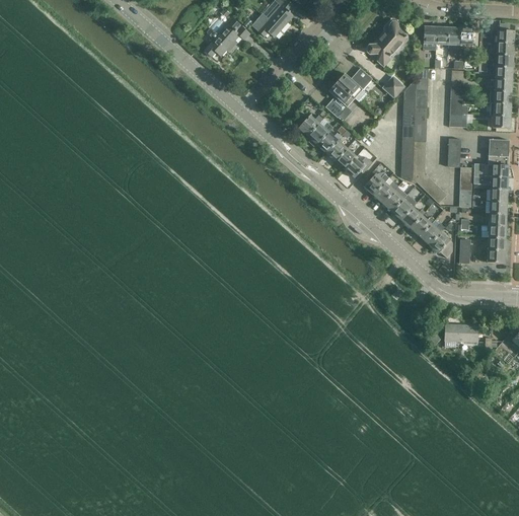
[(290,10),(295,4),(290,0),(277,0),(282,4),(270,17),(263,11),(252,23),(265,34),(269,29),(275,34),(294,13),(290,10)]
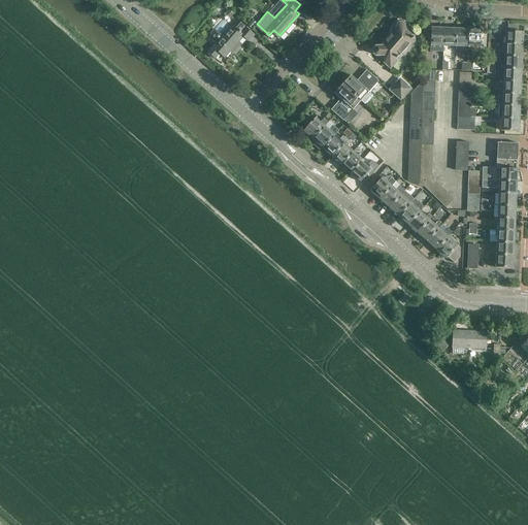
[(229,7),(225,11),(230,17),(234,11),(229,7)]
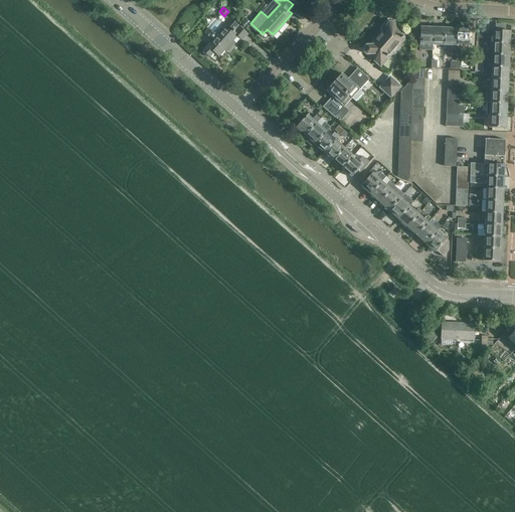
[(224,21),(226,22),(217,31),(216,30),(214,31),(212,29),(208,33),(212,37),(203,48),(210,54),(214,49),(219,53),(225,47),(227,49),(235,41),(232,39),(237,33),(242,37),(248,32),(243,28),(229,15),(224,21)]
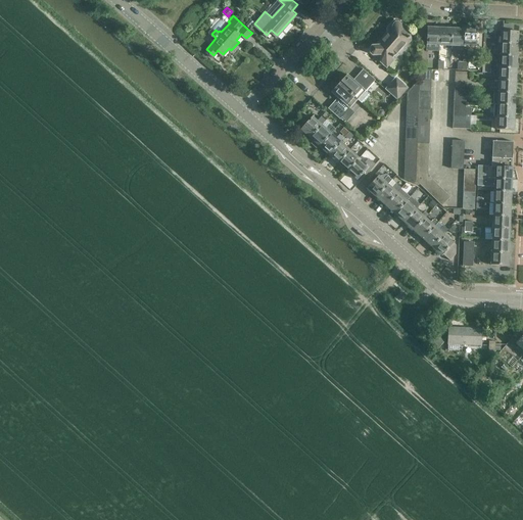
[(250,17),(246,22),(249,26),(254,20),(250,17)]
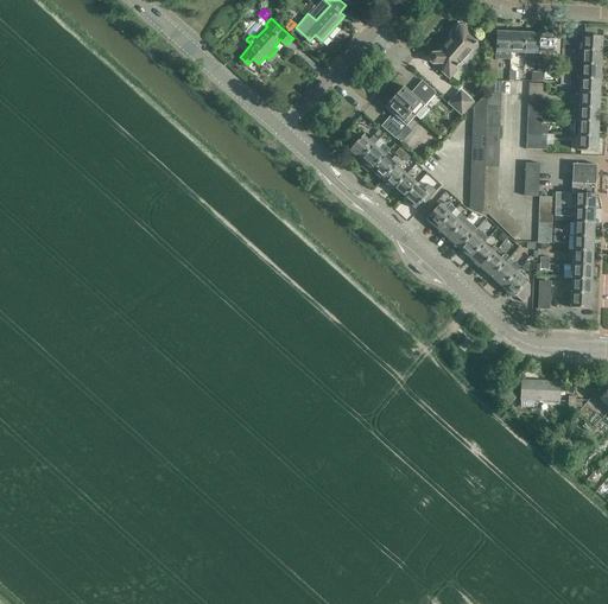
[(473,29),(463,20),(458,21),(451,30),(451,33),(436,50),(432,51),(434,61),(443,61),(444,70),(448,69),(453,74),(464,61),(468,62),(474,55),(473,51),(477,45),(477,36),(472,32),(473,29)]
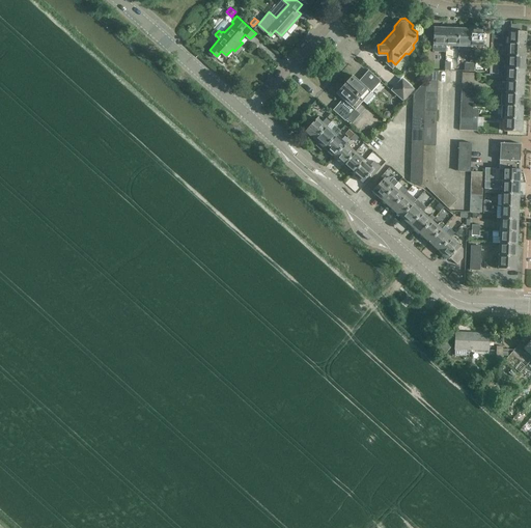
[(470,25),(466,25),(465,26),(465,27),(459,27),(458,44),(458,48),(471,49),(471,45),(472,28),(471,28),(471,26),(470,25)]
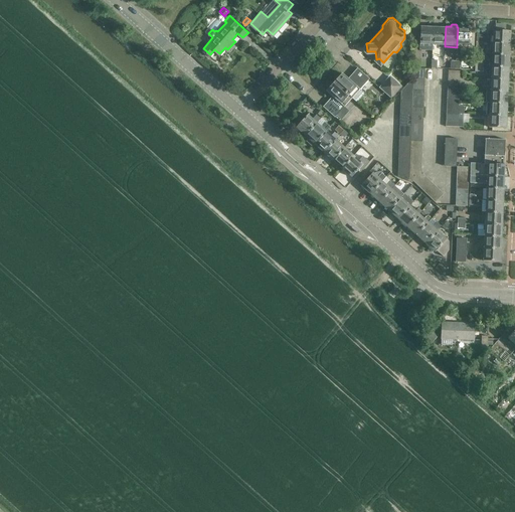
[(420,41),(433,42),(434,26),(421,25),(420,41)]
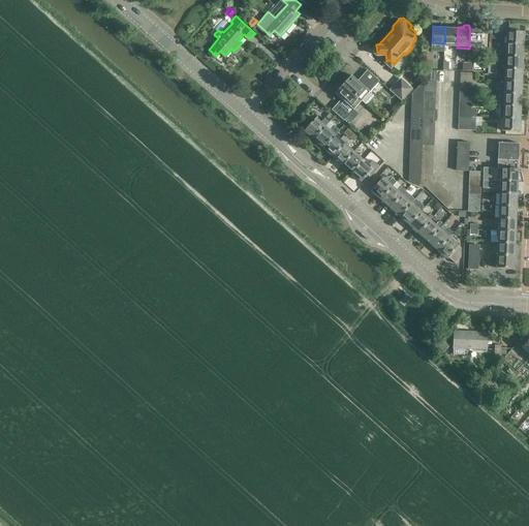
[(458,27),(445,27),(444,43),(457,43),(458,27)]
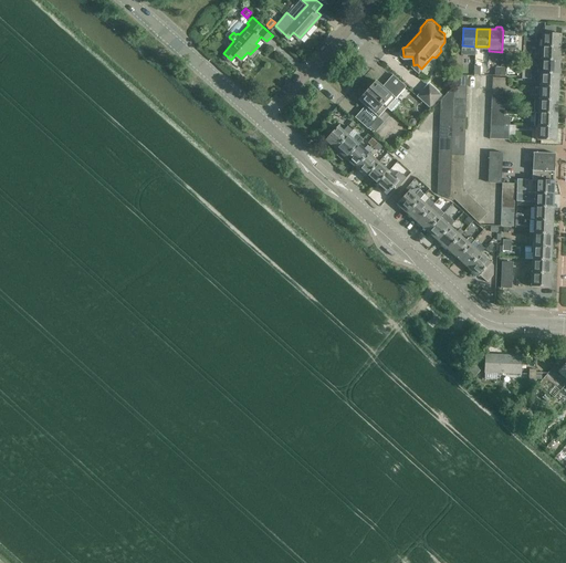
[(516,30),(503,30),(502,48),(514,48),(514,51),(522,52),(522,31),(516,31),(516,30)]
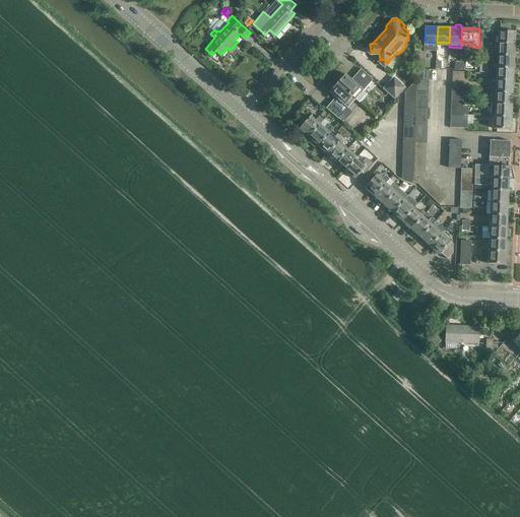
[(499,28),(499,41),(515,42),(515,28),(499,28)]
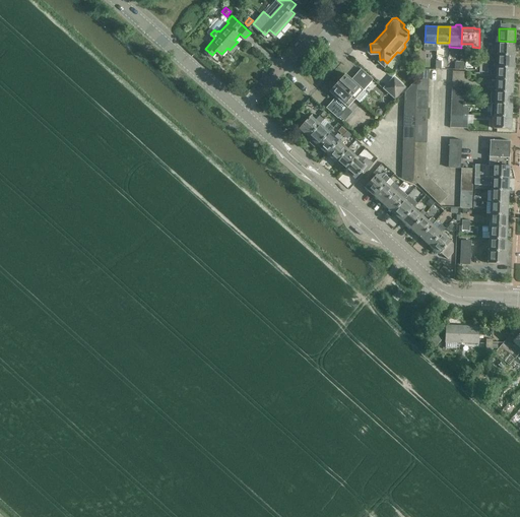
[(515,42),(499,41),(498,53),(514,54),(515,42)]
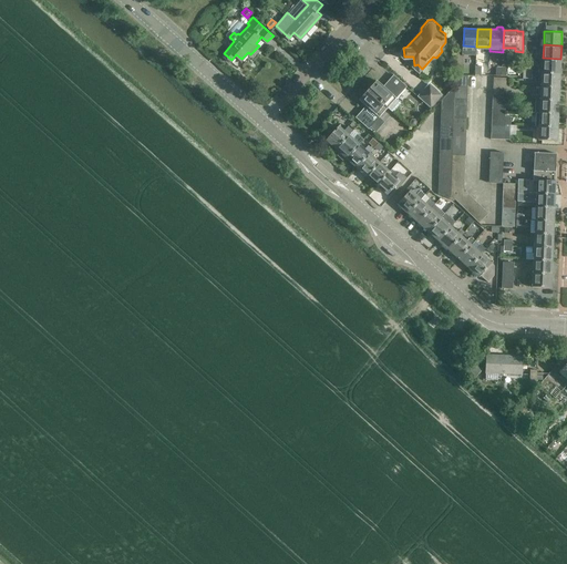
[(560,59),(543,58),(542,71),(560,72),(560,59)]
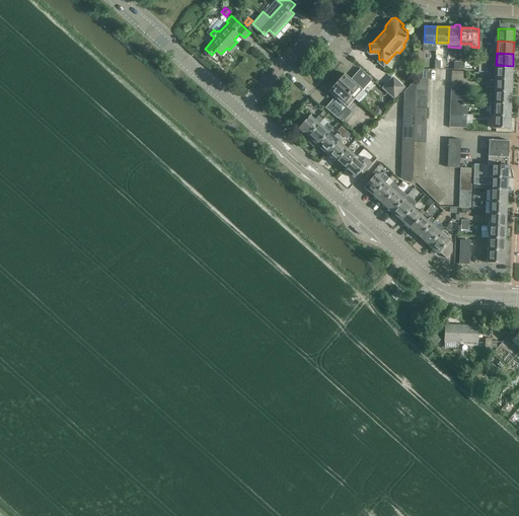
[(435,56),(433,63),(441,65),(442,58),(435,56)]
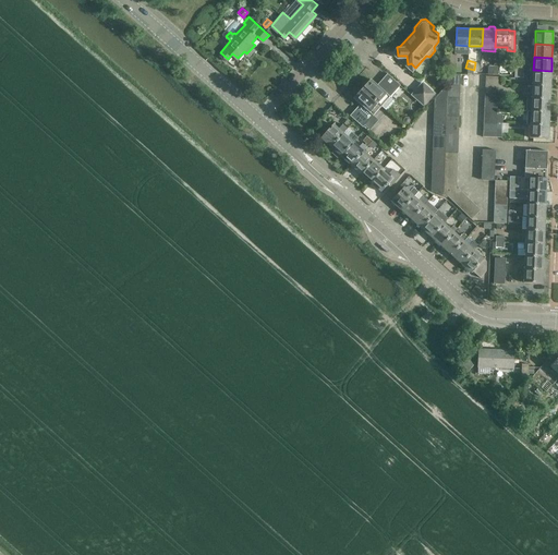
[(552,71),(533,70),(533,83),(550,84),(552,71)]
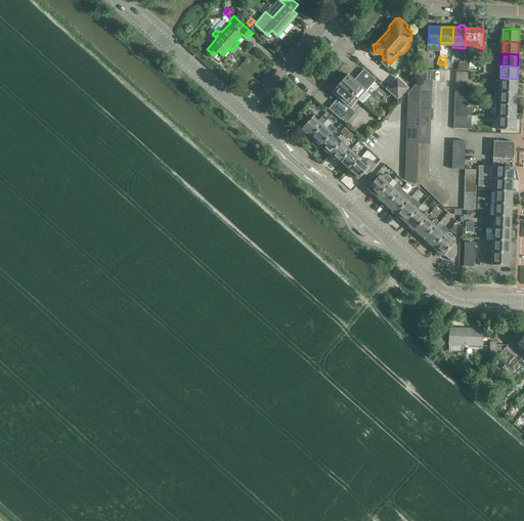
[(366,88),(376,77),(364,67),(354,77),(348,72),(340,81),(358,97),(358,96),(363,101),(369,93),(369,91),(366,88)]
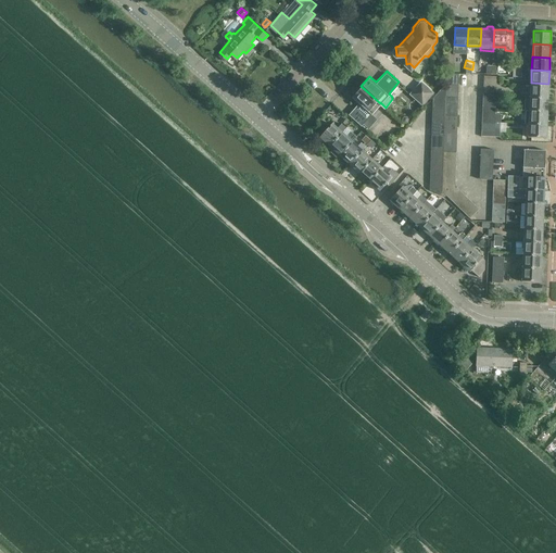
[(412,92),(422,102),(432,90),(421,80),(412,92)]
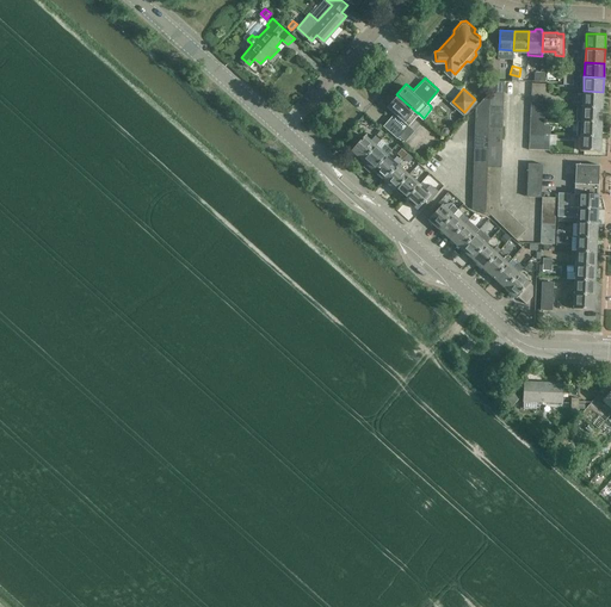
[(489,109),(489,104),(489,98),(489,91),(476,106),(475,106),(475,117),(483,109),(489,109)]
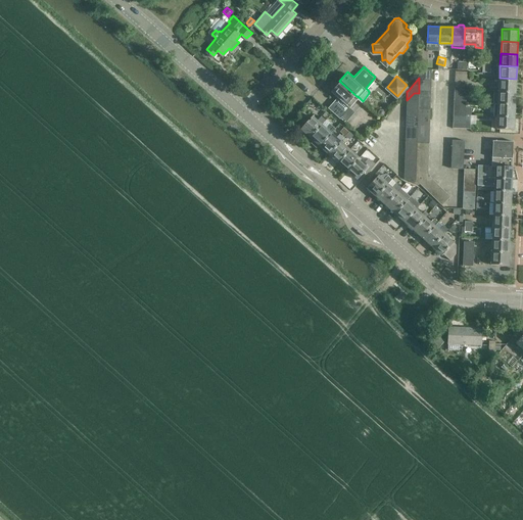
[(516,79),(500,78),(498,90),(516,91),(516,79)]
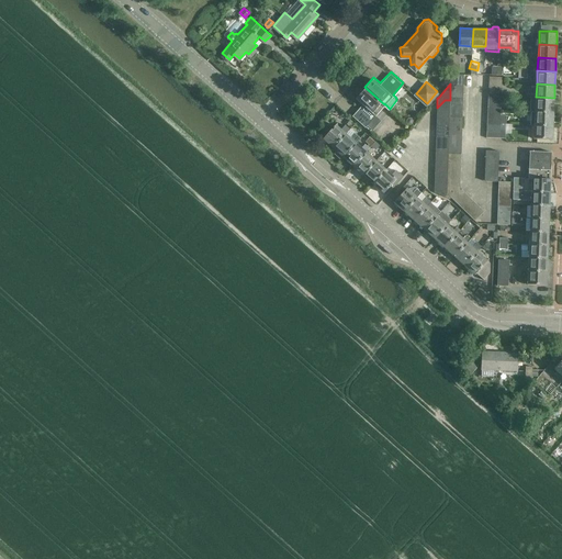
[(375,113),(384,104),(364,87),(356,97),(362,102),(352,114),(364,125),(367,123),(372,127),(381,119),(375,113)]
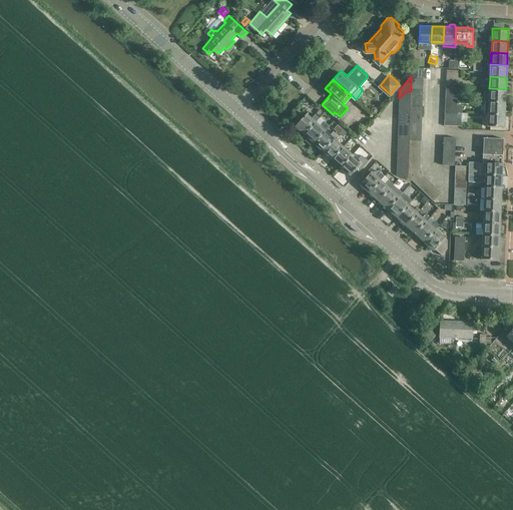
[(466,87),(458,87),(458,91),(457,96),(463,96),(463,92),(466,92),(466,87)]
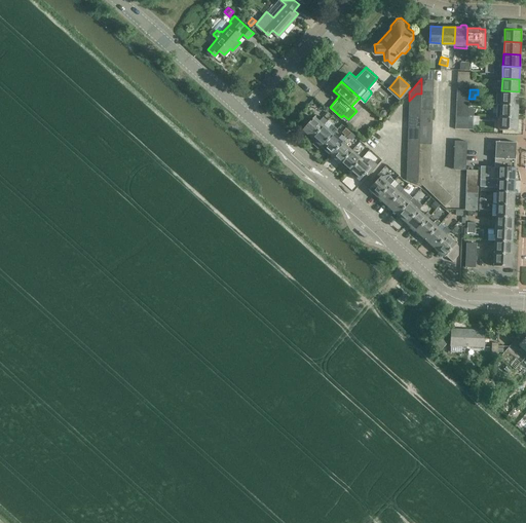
[(519,91),(501,90),(496,90),(496,103),(497,103),(501,103),(518,104),(519,91)]
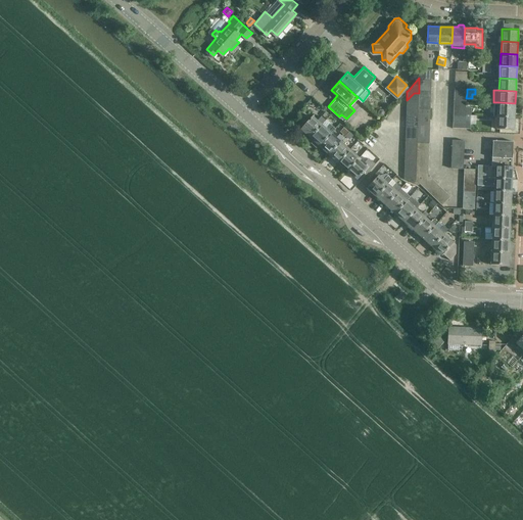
[(419,101),(419,95),(419,93),(414,93),(407,100),(407,108),(412,103),(418,104),(419,101)]
